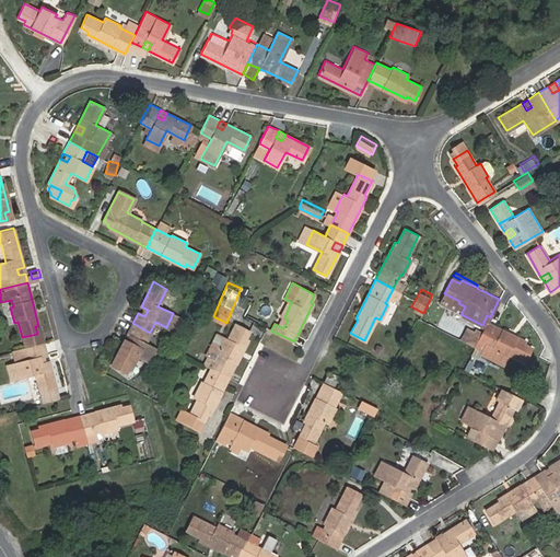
[(459,301),(444,293),(439,302),(455,311),(456,308),(458,303),(459,301)]
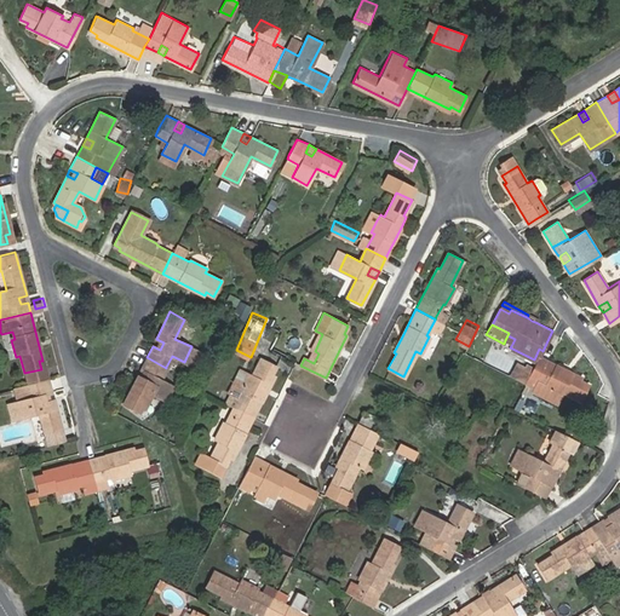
[(164,343),(156,339),(153,346),(160,350),(164,343)]
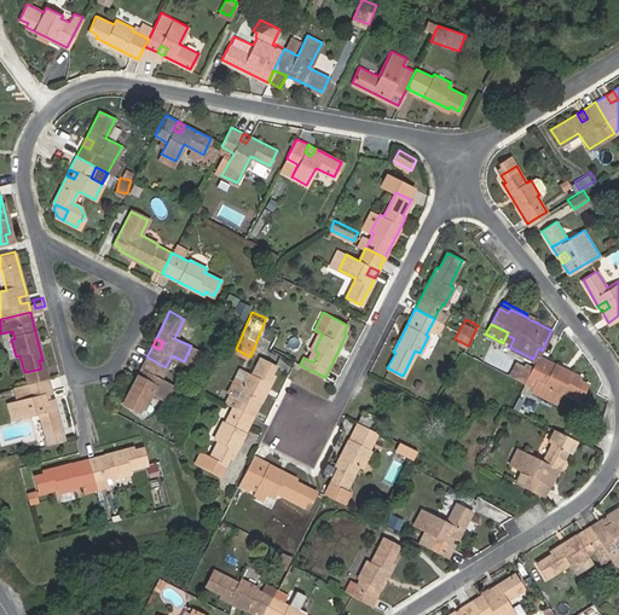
[(539,355),(530,375),(545,383),(544,384),(561,394),(563,390),(579,398),(588,383),(579,378),(580,376),(539,355)]
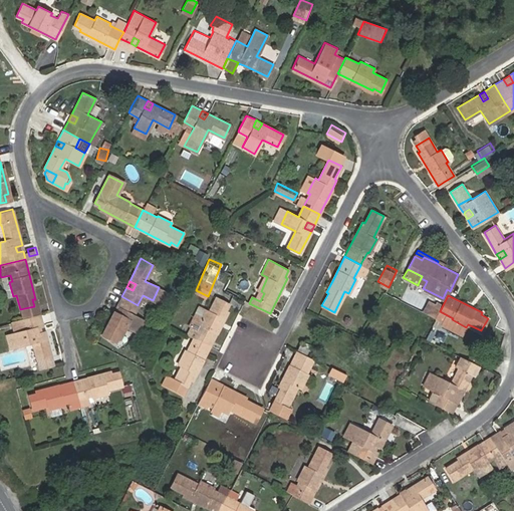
[(113,313),(102,334),(113,340),(122,325),(137,331),(143,319),(134,314),(138,305),(121,296),(116,307),(122,310),(119,316),(113,313)]
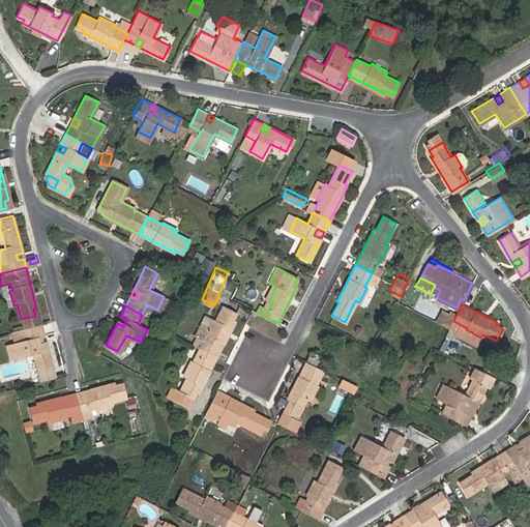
[(207,334),(201,348),(217,356),(235,321),(233,320),(237,312),(224,305),(216,320),(212,318),(205,332),(207,334)]
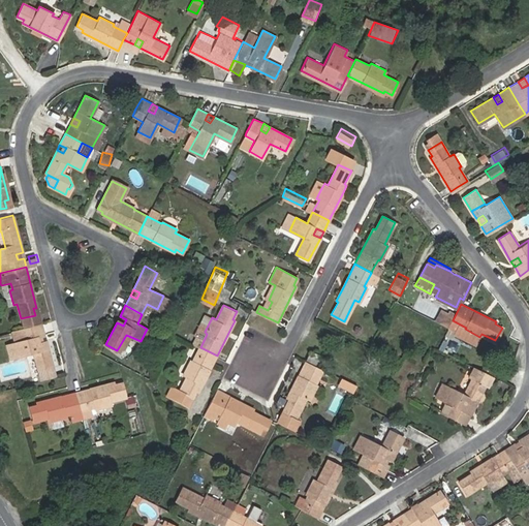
[(120,316),(117,322),(123,326),(126,319),(120,316)]
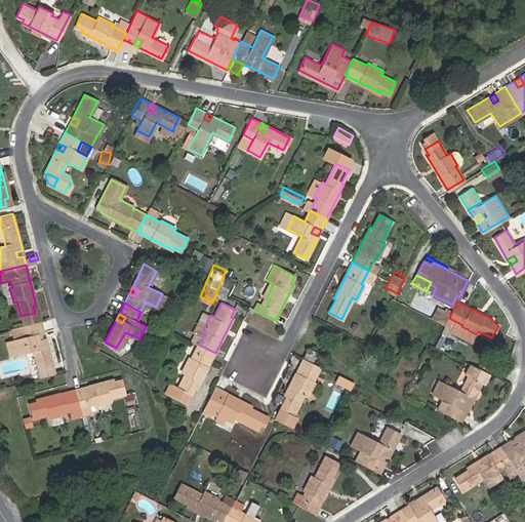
[(41,323),(12,331),(15,342),(7,345),(10,358),(34,352),(40,377),(54,373),(46,339),(39,342),(38,336),(44,334),(41,323)]
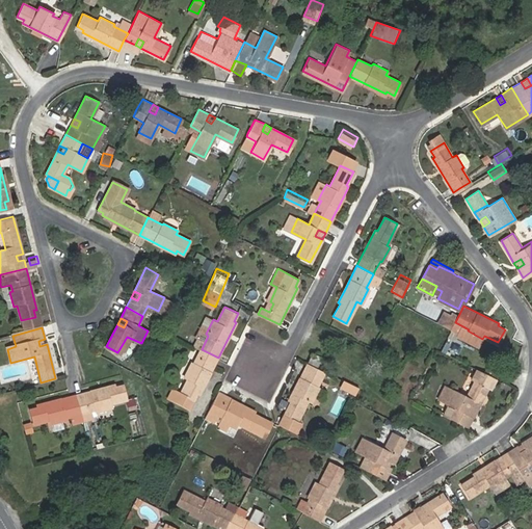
[(168,398),(189,408),(197,393),(200,394),(218,358),(202,349),(194,363),(192,362),(185,376),(188,378),(181,393),(173,389),(168,398)]
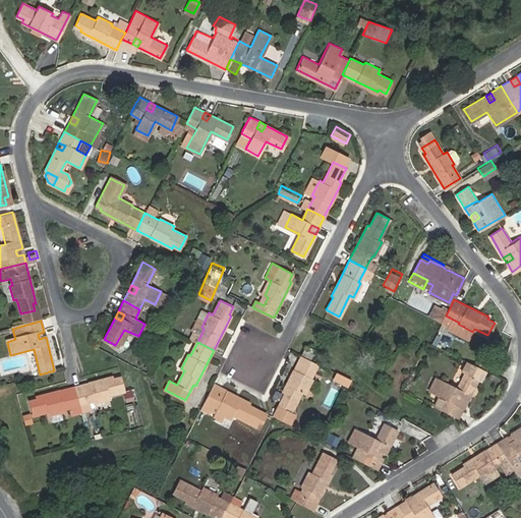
[(301,353),(309,358),(313,349),(305,345),(301,353)]
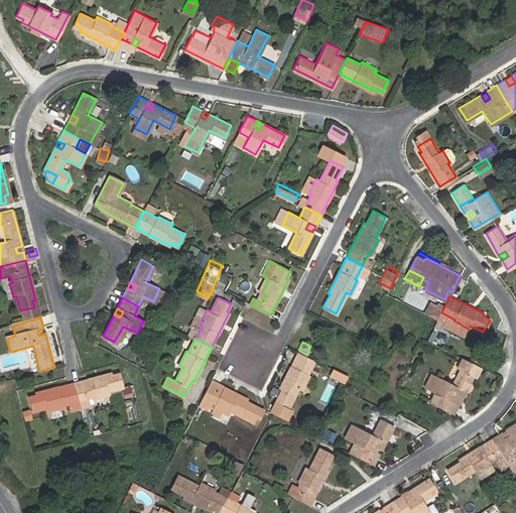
[(270,411),(286,419),(291,410),(288,408),(298,387),(304,390),(318,363),(297,353),(280,387),(282,388),(270,411)]
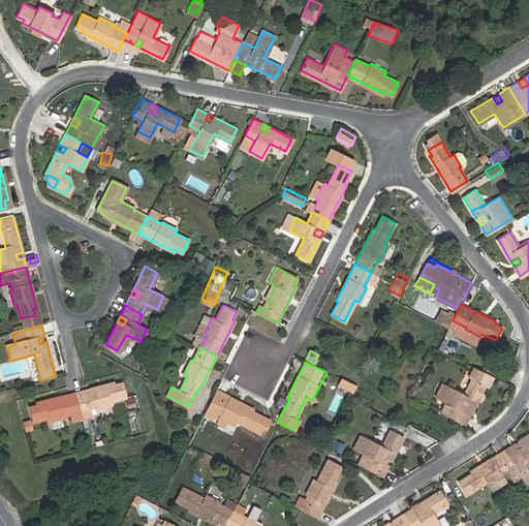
[(446,403),(442,411),(466,424),(472,412),(464,408),(467,402),(474,406),(486,384),(488,387),(492,376),(473,367),(468,376),(470,377),(463,393),(442,382),(435,395),(454,404),(453,406),(446,403)]
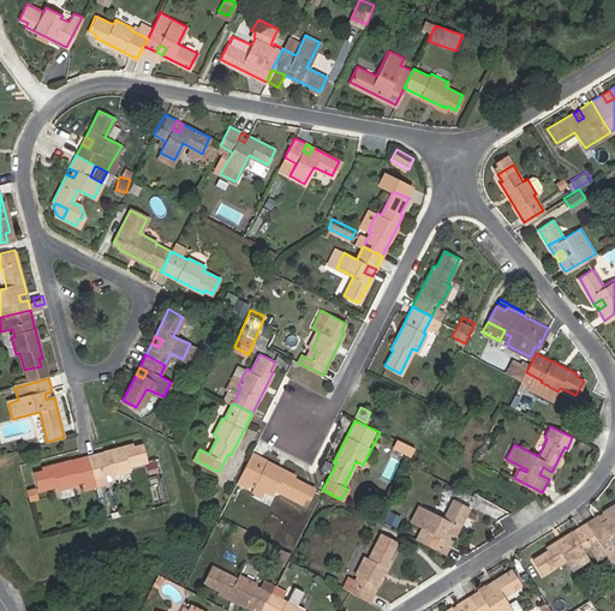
[(413,453),(417,443),(399,436),(394,447),(413,453)]
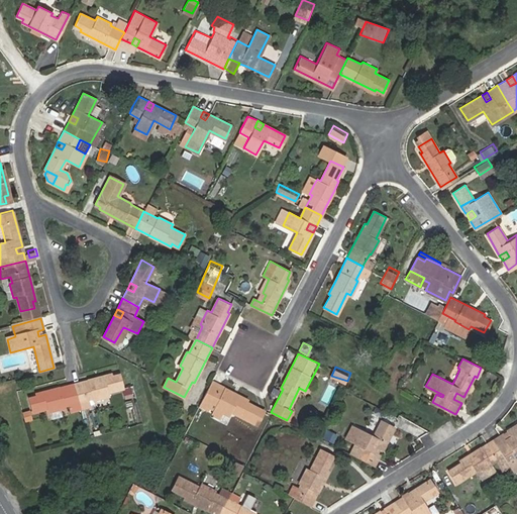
[(74,384),(79,402),(93,398),(93,400),(109,396),(108,392),(123,387),(119,374),(112,376),(111,374),(74,384)]
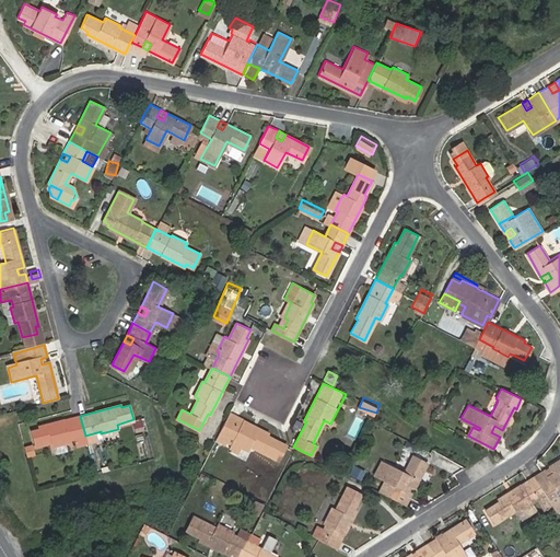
[(230,414),(220,432),(234,439),(234,440),(248,449),(251,444),(272,456),(280,442),(267,436),(268,433),(230,414)]
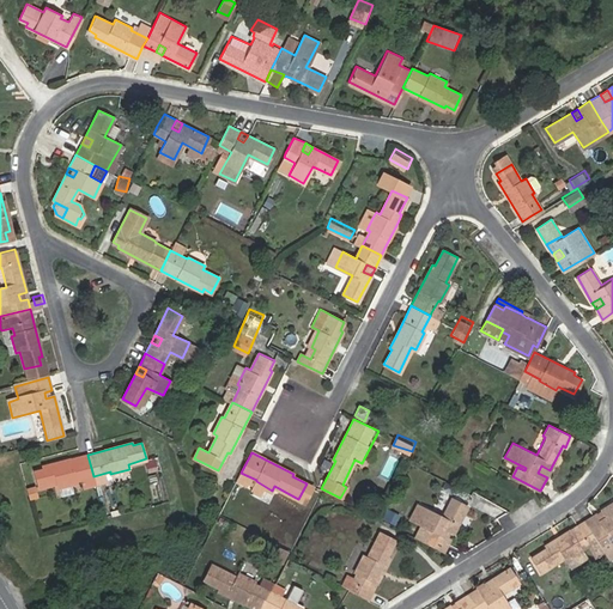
[(87,455),(42,467),(43,469),(35,472),(38,489),(56,483),(59,488),(77,483),(77,481),(93,476),(87,455)]
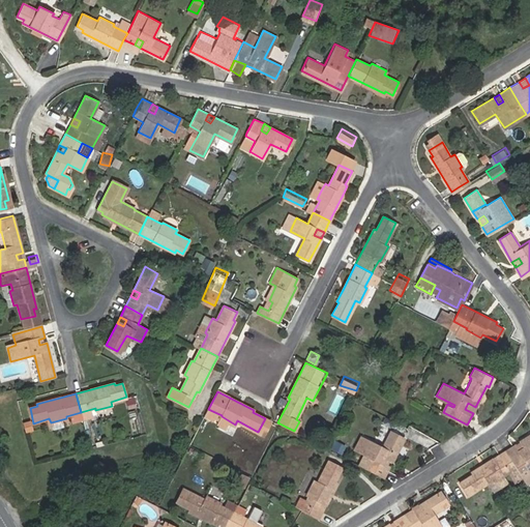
[(465,409),(473,413),(475,407),(468,403),(465,409)]
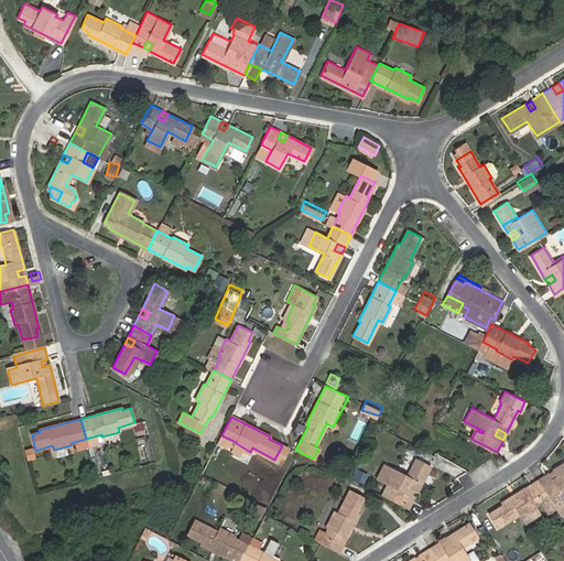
[(390,497),(409,507),(414,496),(407,492),(410,486),(418,489),(430,466),(415,459),(407,475),(384,464),(377,478),(396,487),(390,497)]
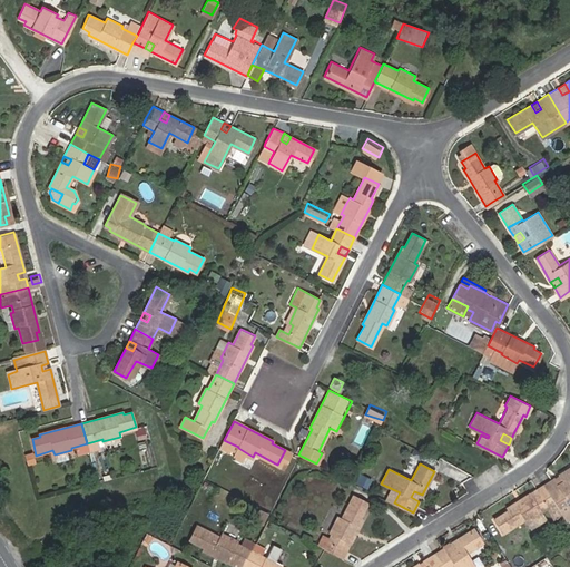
[(556,477),(544,484),(556,501),(568,520),(569,518),(569,468),(560,475),(564,480),(559,484),(556,477)]
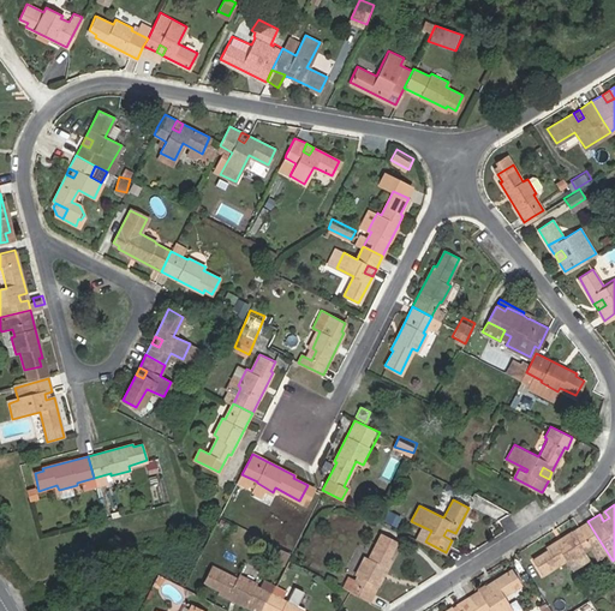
[(599,540),(587,521),(547,547),(548,550),(533,559),(542,573),(565,558),(568,563),(584,552),(583,550),(599,540)]
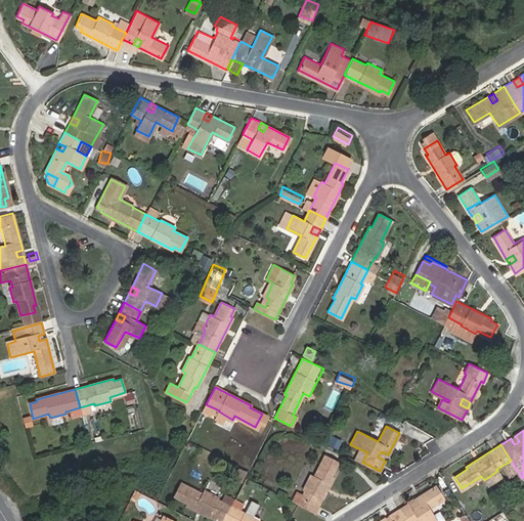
[(385,461),(388,454),(381,451),(378,457),(385,461)]
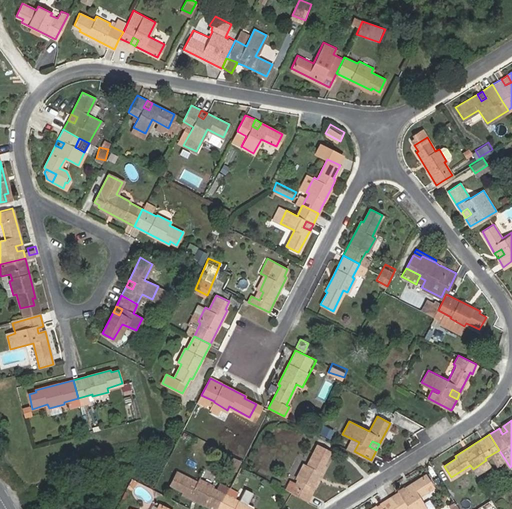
[(298,479),(292,491),(308,500),(326,464),(324,463),(330,450),(317,444),(307,465),(303,463),(296,478),(298,479)]
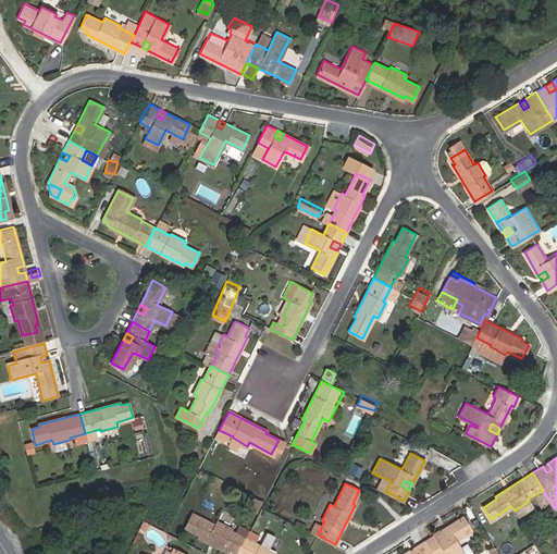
[(198,537),(232,553),(237,553),(246,539),(230,530),(231,528),(215,520),(213,525),(190,513),(184,527),(199,534),(198,537)]
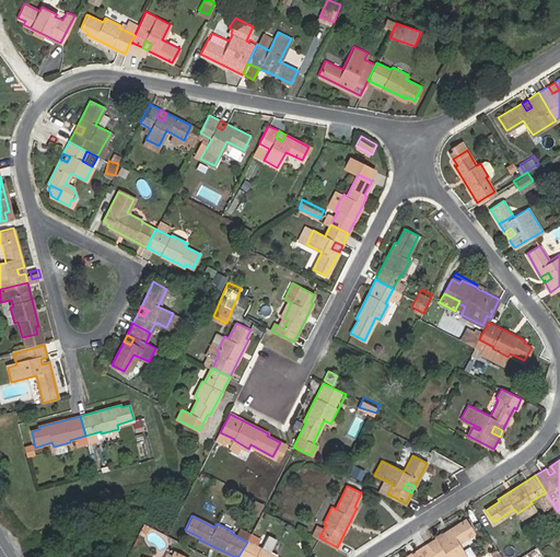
[(436,537),(427,543),(435,556),(467,556),(458,543),(475,533),(466,519),(443,534),(446,540),(441,543),(436,537)]
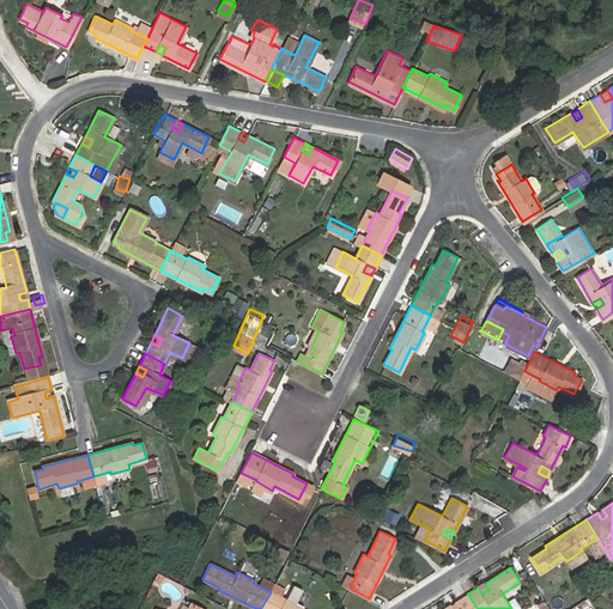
[(158,572),(153,584),(161,586),(165,577),(158,572)]
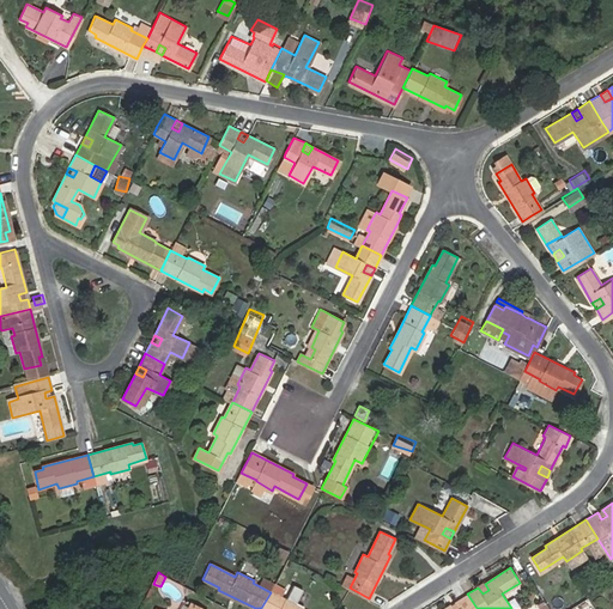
[(489,590),(485,584),(478,588),(483,594),(489,590)]
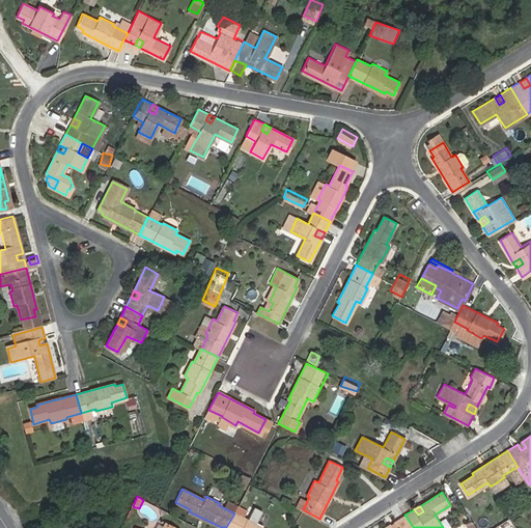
[(234,513),(226,527),(261,527),(262,525),(248,518),(247,520),(234,513)]
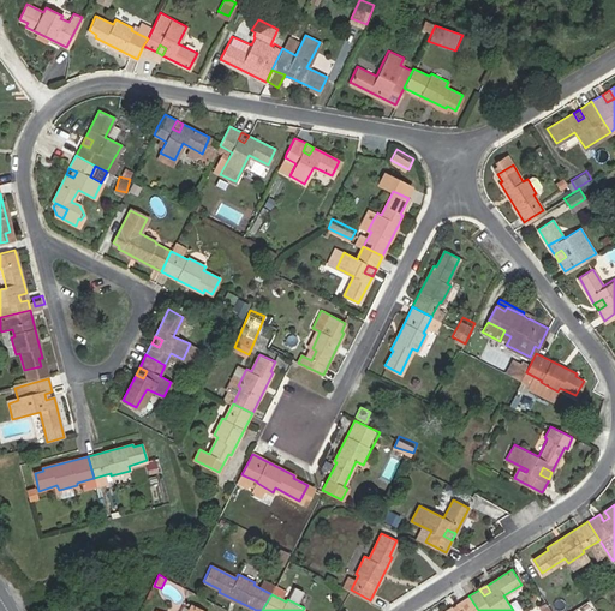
[(451,610),(449,609),(445,610),(478,610),(469,595),(457,604),(460,610),(451,610)]
